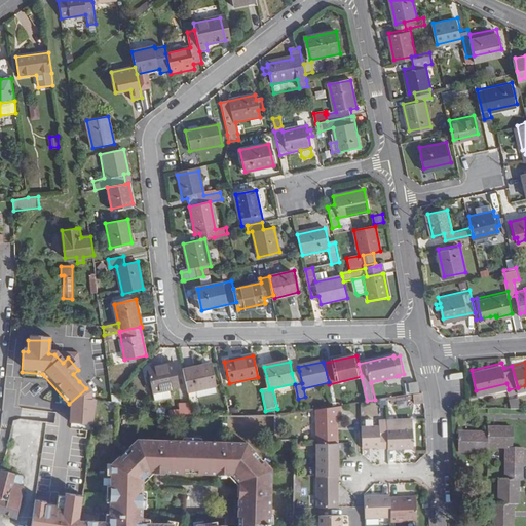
[(178,387),(173,364),(147,369),(152,392),(153,401),(171,397),(170,388),(178,387)]
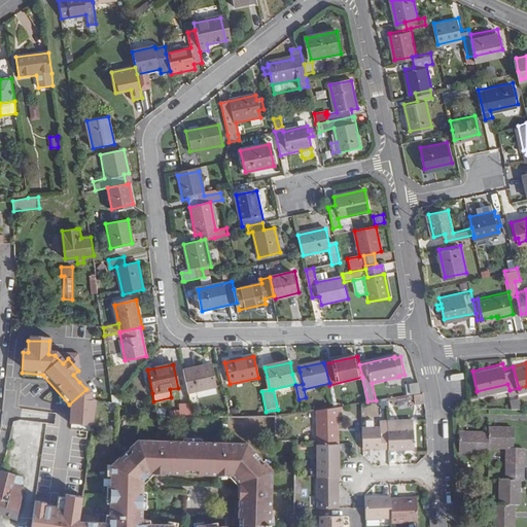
[(216,387),(211,364),(183,371),(188,394),(196,392),(216,387)]
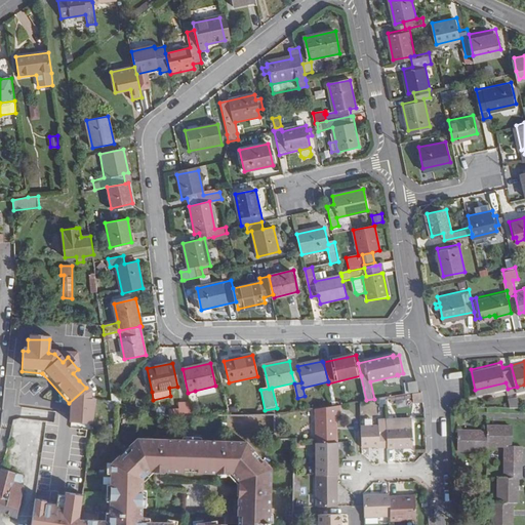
[(301,382),(298,370),(291,372),(294,382),(294,384),(301,382)]
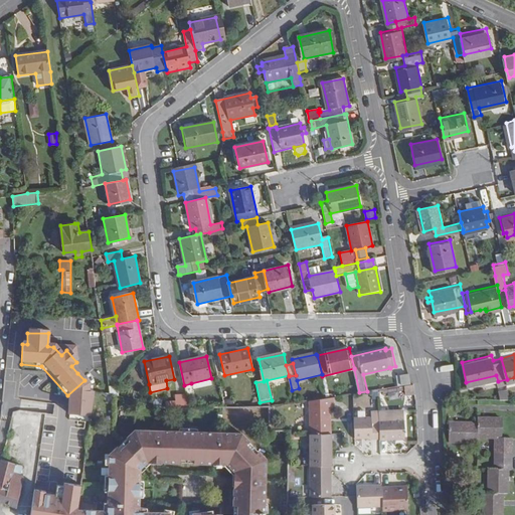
[(409,373),(401,375),(403,385),(406,385),(412,384),(409,373)]
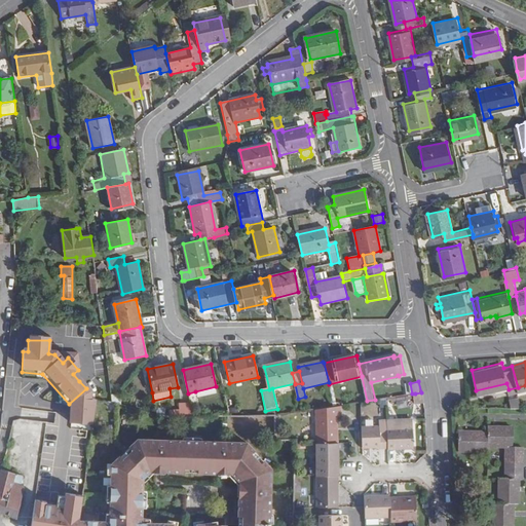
[(218,393),(216,386),(195,391),(196,398),(218,393)]
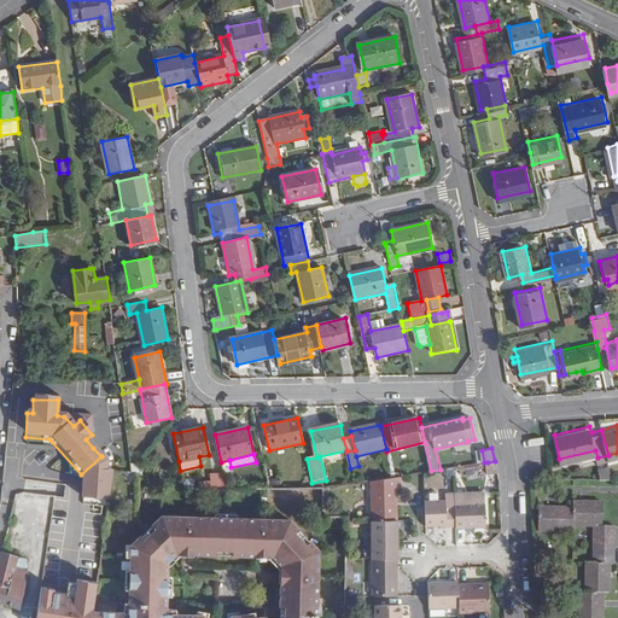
[(101,456),(81,474),(79,500),(106,501),(110,472),(105,472),(105,461),(101,456)]
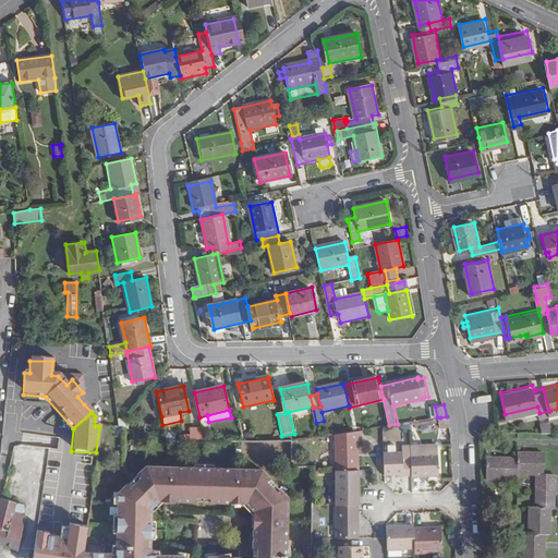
[(451,427),(450,415),(447,416),(440,417),(441,427),(451,427)]
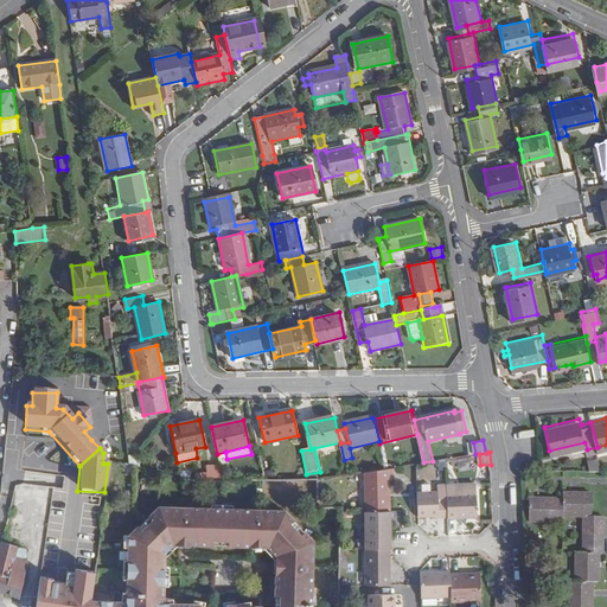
[(599,455),(589,458),(592,466),(602,466),(599,455)]
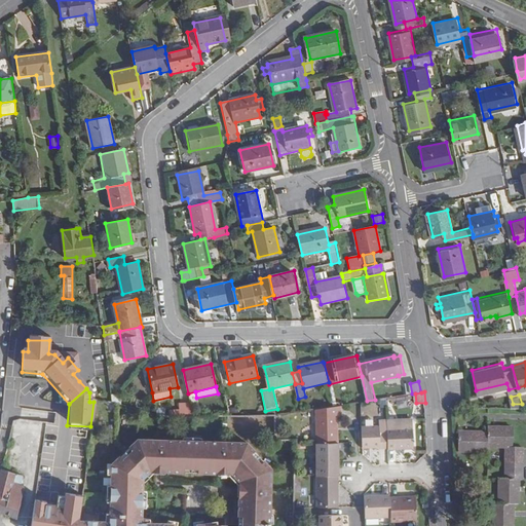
[(317,408),(317,443),(338,442),(338,415),(341,415),(341,405),(334,406),(317,408)]
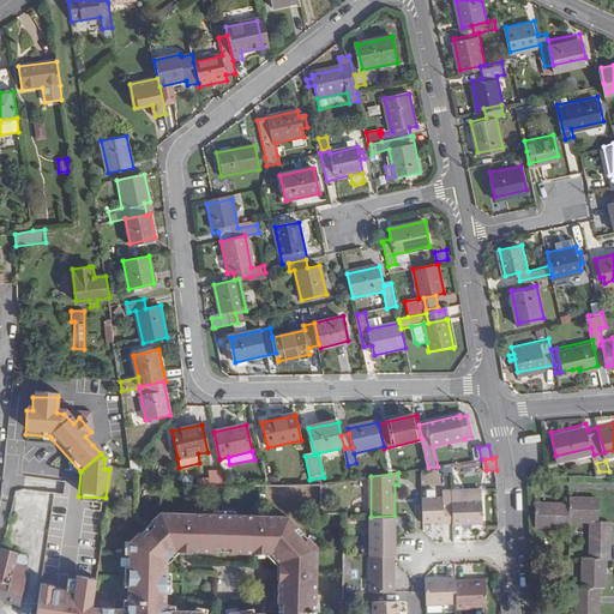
[(211,486),(226,486),(223,477),(202,476),(200,485),(211,486)]
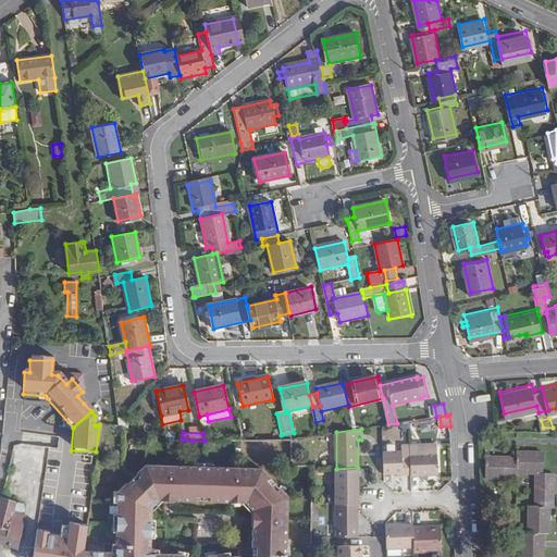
[(418,449),(417,444),(408,445),(409,460),(409,474),(409,475),(436,474),(435,452),(434,444),(422,444),(422,448),(418,449)]
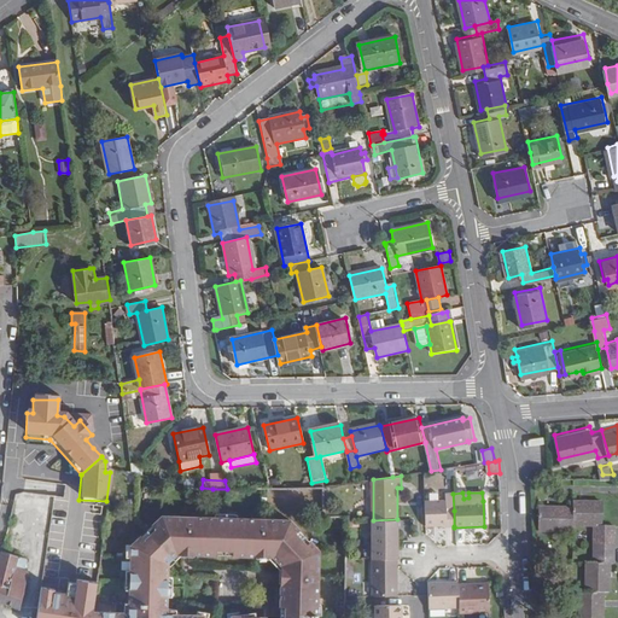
[(443,494),(443,501),(424,502),(425,526),(445,525),(445,528),(454,526),(454,511),(453,494),(443,494)]
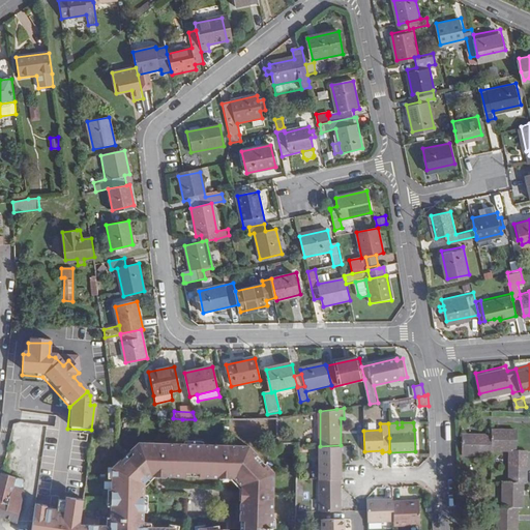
[(495,431),(495,436),(465,435),(463,454),(494,457),(494,451),(511,451),(510,481),(503,481),(502,506),(497,506),(496,529),(518,529),(519,508),(523,508),(524,484),(527,484),(529,452),(518,451),(519,432),(495,431)]
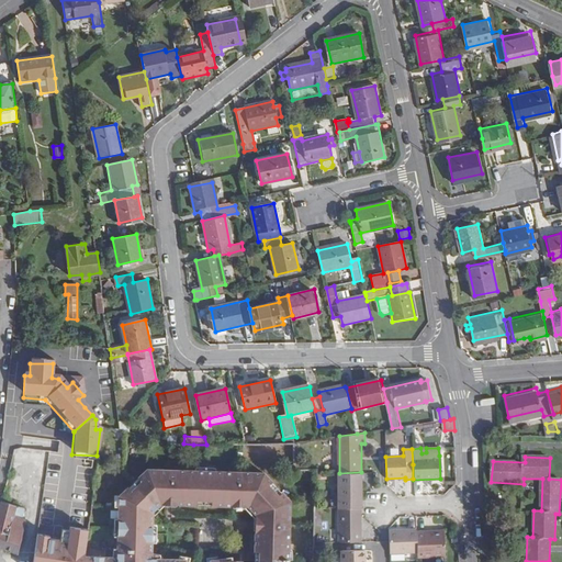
[(287,561),(290,499),(263,471),(147,469),(134,481),(156,506),(160,502),(170,502),(250,506),(256,513),(254,561),(240,561),(242,560),(211,559),(210,561),(287,561)]
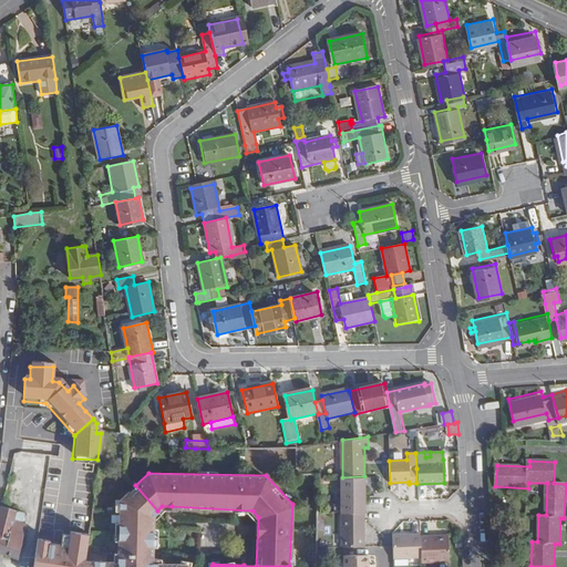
[(364,476),(342,477),(341,476),(341,513),(342,513),(364,513),(366,513),(366,476),(364,476)]
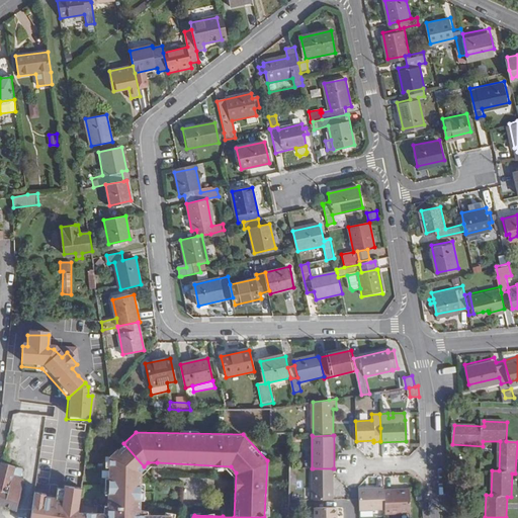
[(77,517),(170,517),(171,515),(140,514),(141,469),(144,466),(123,443),(110,455),(108,513),(78,512),(77,517)]
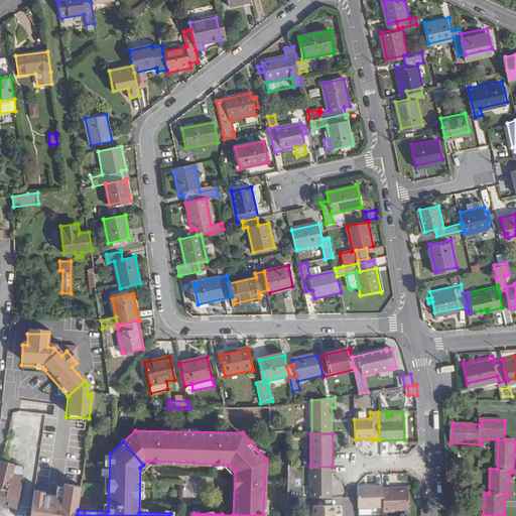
[(19,476),(22,466),(15,464),(2,461),(0,468),(0,500),(16,507),(23,477),(19,476)]
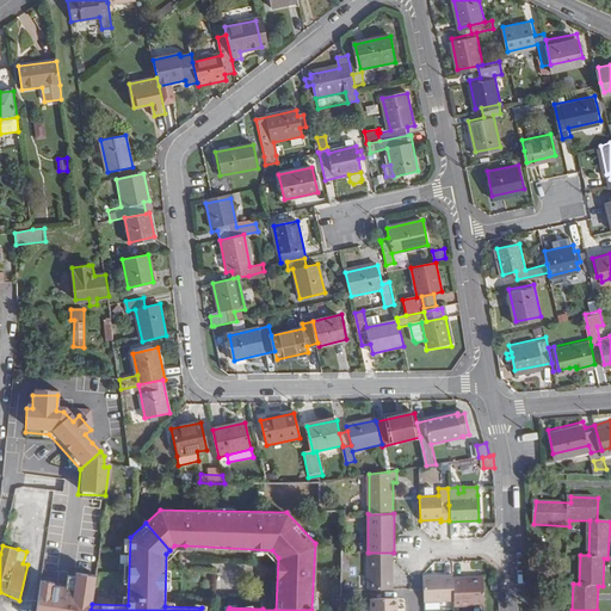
[(368,553),(369,590),(393,588),(393,553),(369,553),(368,553)]
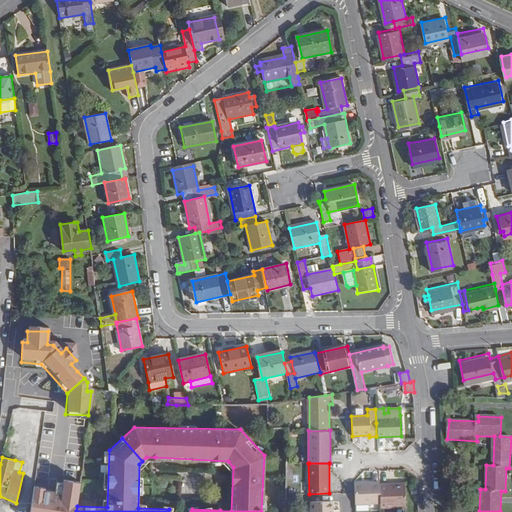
[(76,511),(79,491),(69,489),(71,478),(65,477),(64,481),(57,480),(56,490),(48,488),(46,506),(52,507),(52,509),(63,510),(62,511),(76,511)]
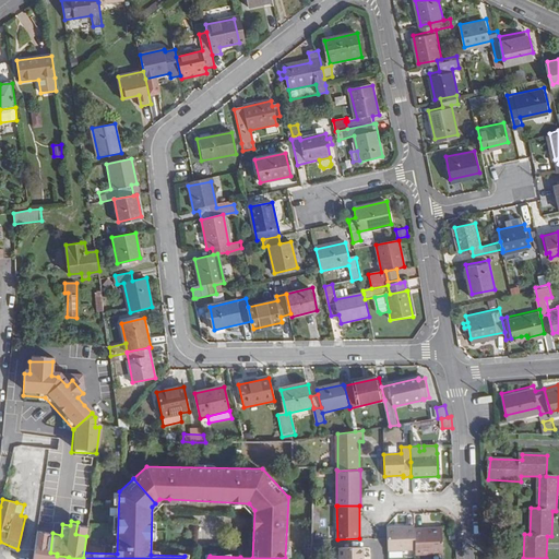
[(88,524),(78,522),(75,534),(86,536),(88,524)]
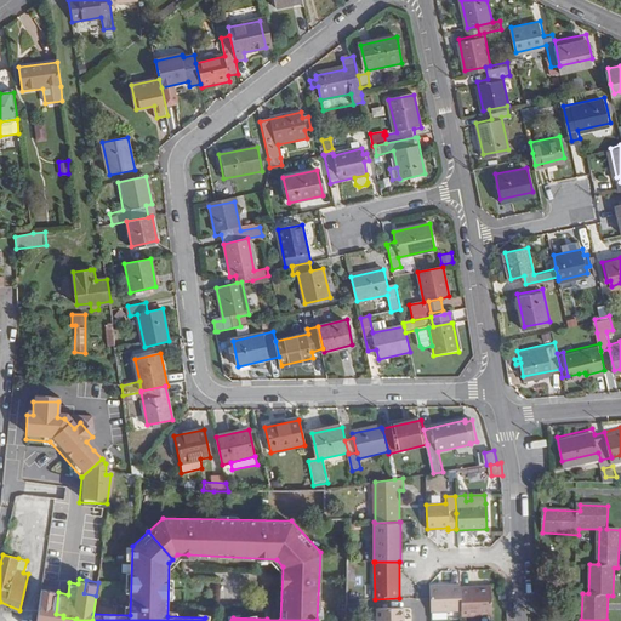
[(429,586),(431,611),(461,610),(460,587),(460,585),(429,586)]
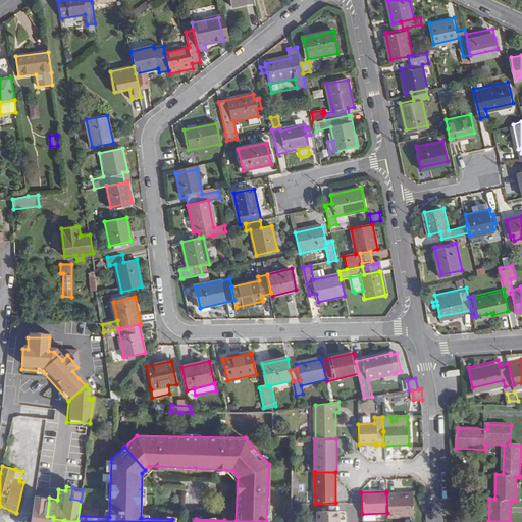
[(413,515),(412,492),(386,493),(387,513),(388,516),(413,515)]
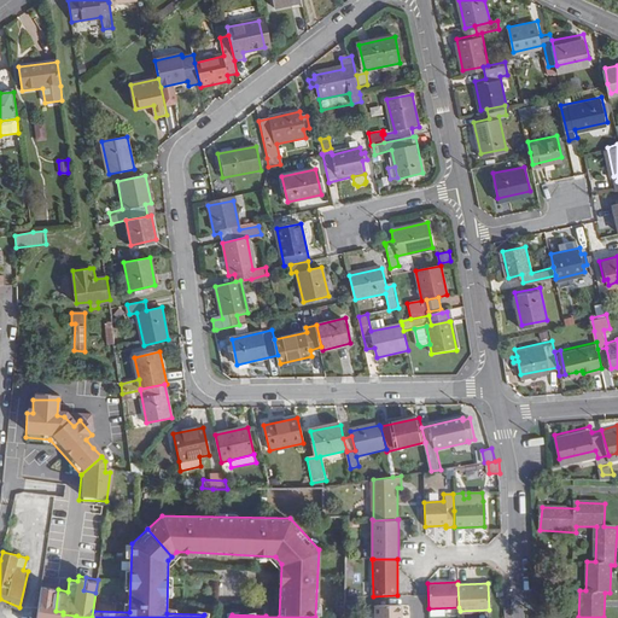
[(41,584),(38,610),(56,611),(58,589),(51,588),(51,586),(41,584)]
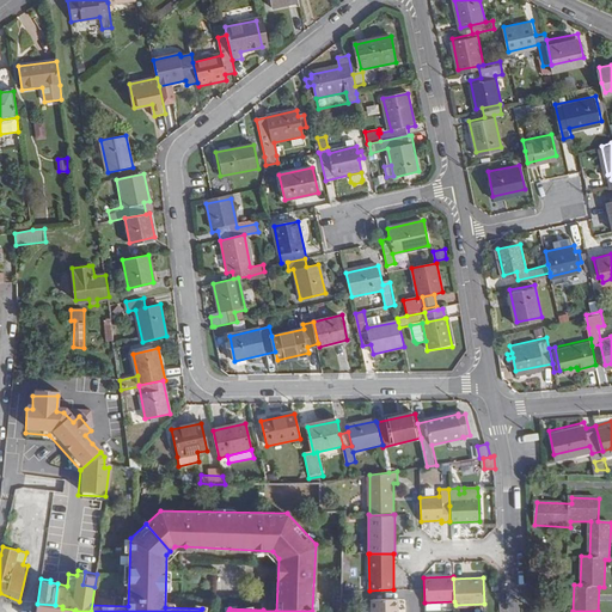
[(373,598),(372,611),(397,611),(398,598),(373,598)]
